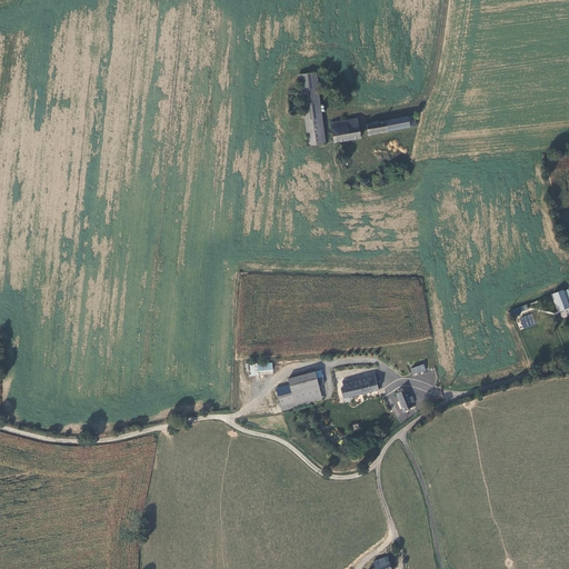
[(326,143),(315,72),(298,75),(308,146),(326,143)]
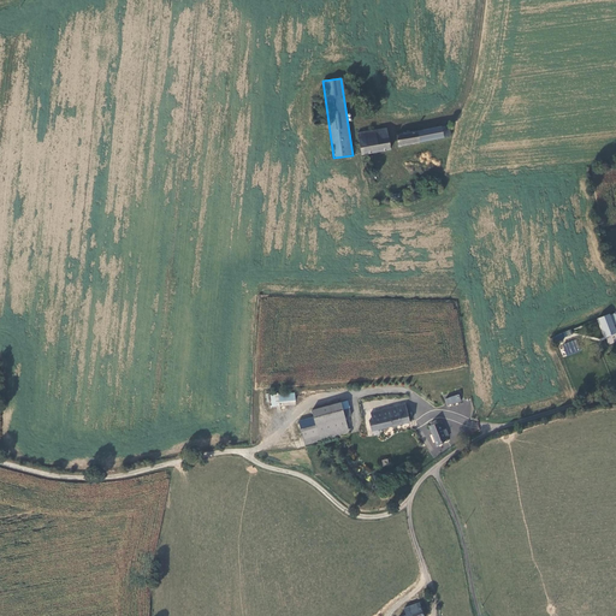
[(444,129),(397,136),(400,148),(445,141),(444,129)]
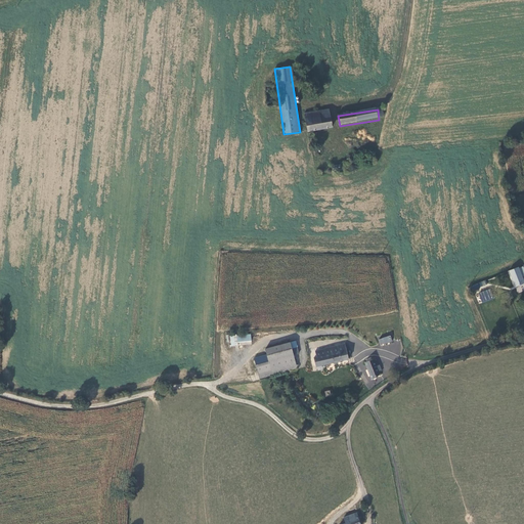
[(333,127),(331,111),(304,115),(307,131),(333,127)]
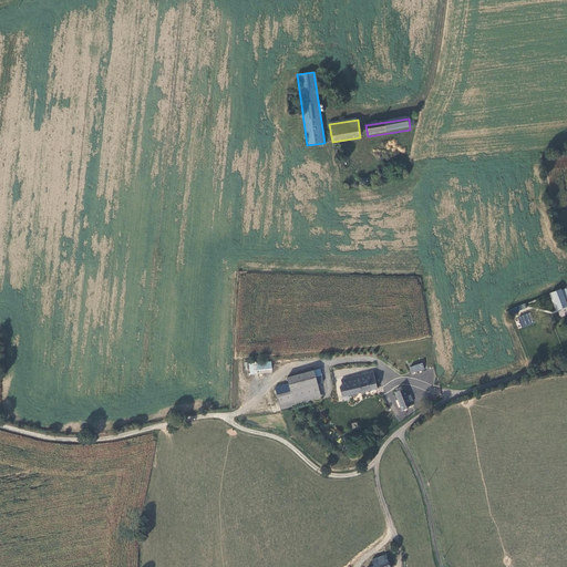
[(566,306),(566,302),(566,300),(565,301),(562,290),(553,294),(558,309),(566,306)]
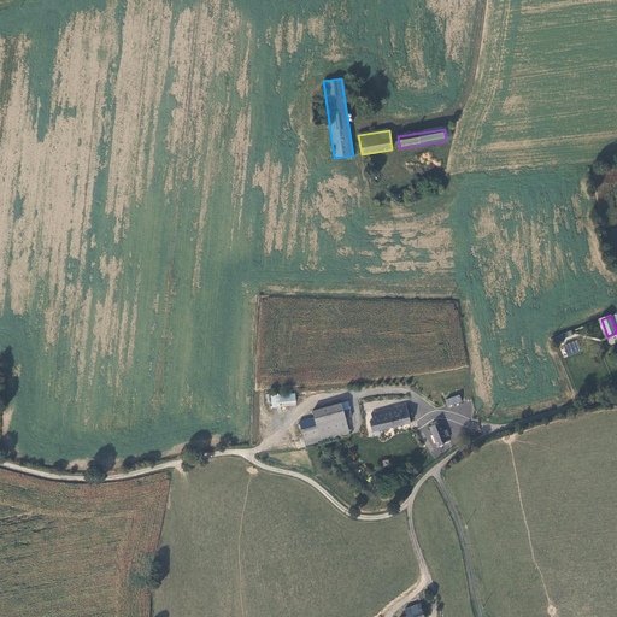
[(579,340),(564,344),(566,356),(581,352),(579,340)]
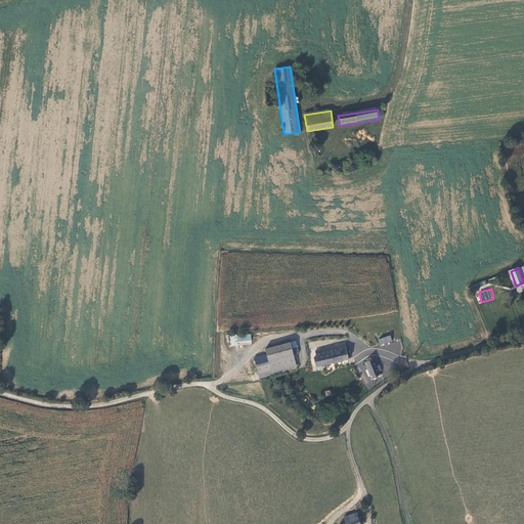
[(251,334),(230,335),(230,346),(235,346),(236,351),(238,351),(238,345),(252,345),(251,334)]
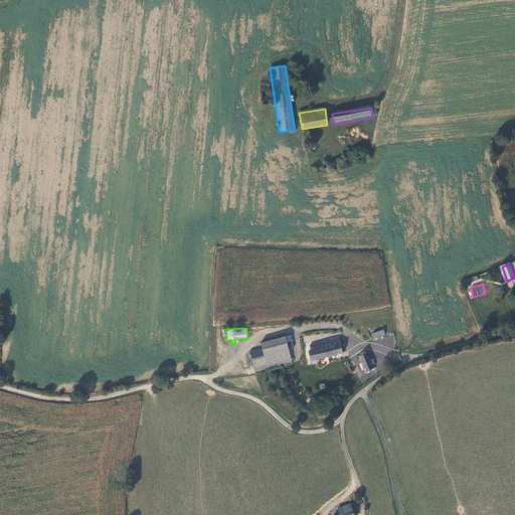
[(386,337),(384,330),(372,334),(374,340),(386,337)]
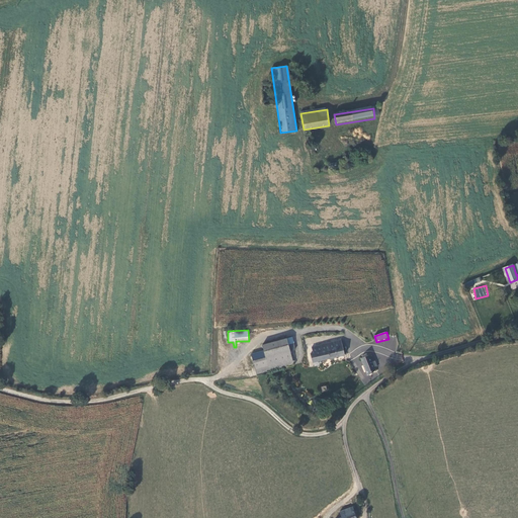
[(292,361),(289,351),(288,345),(286,338),(262,345),(265,357),(252,360),(255,371),(292,361)]
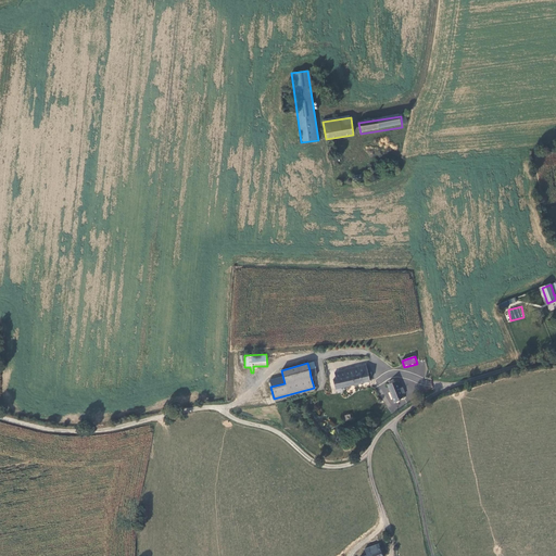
[(369,380),(365,364),(343,369),(343,370),(343,377),(335,378),(331,379),(333,389),(369,380)]
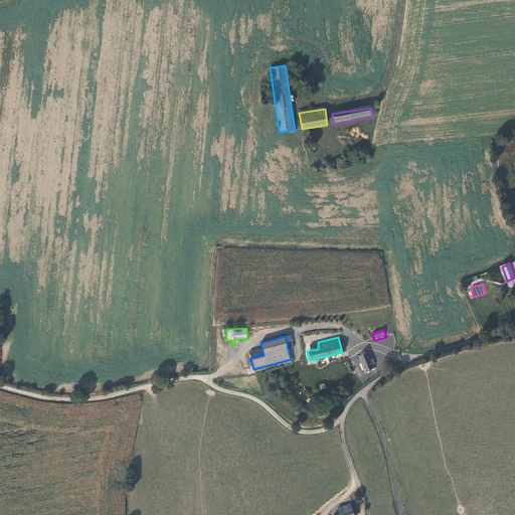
[(359,354),(363,371),(372,367),(368,351),(359,354)]
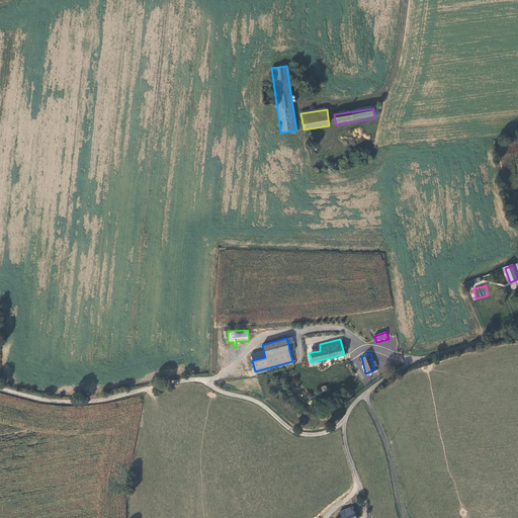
[(355,517),(353,507),(344,510),(345,516),(341,517),(336,517),(355,517)]
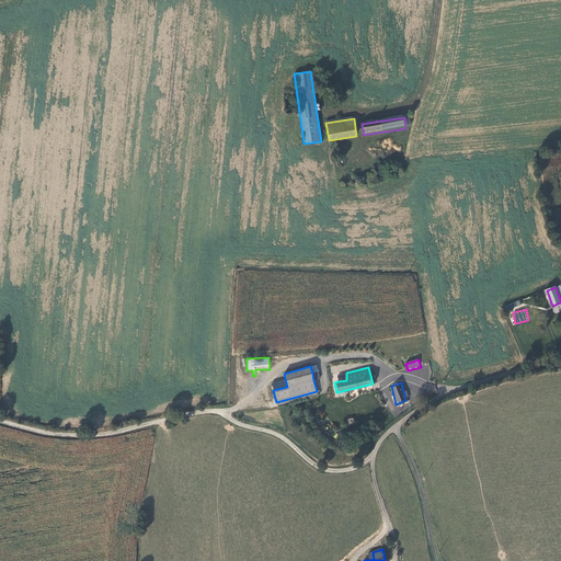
All buildings are outlined.
